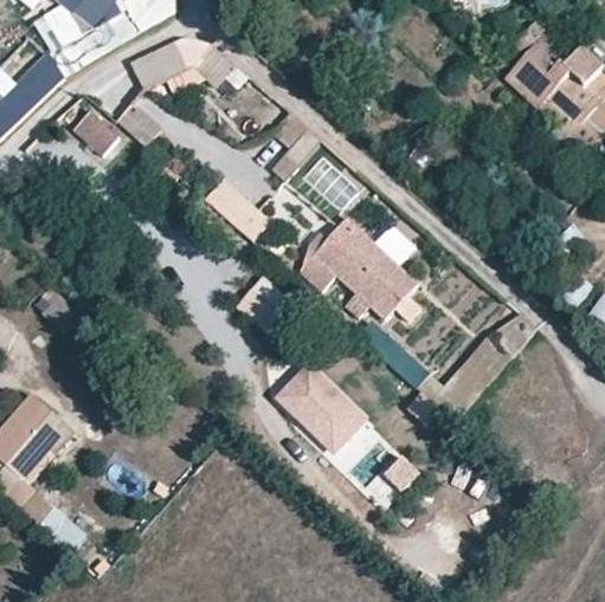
[(65,0),(103,31),(128,0),(65,0)]
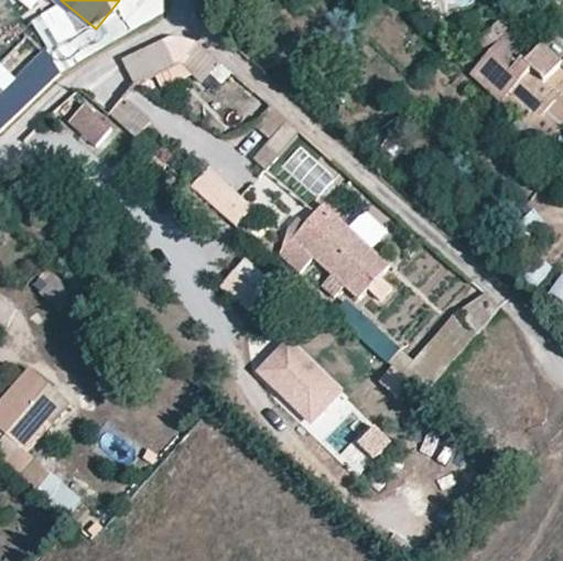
[(534,52),(509,30),(471,74),(518,116),(501,135),(515,147),(545,110),(561,125),(562,121),(562,63),(561,62),(541,44),(534,52)]
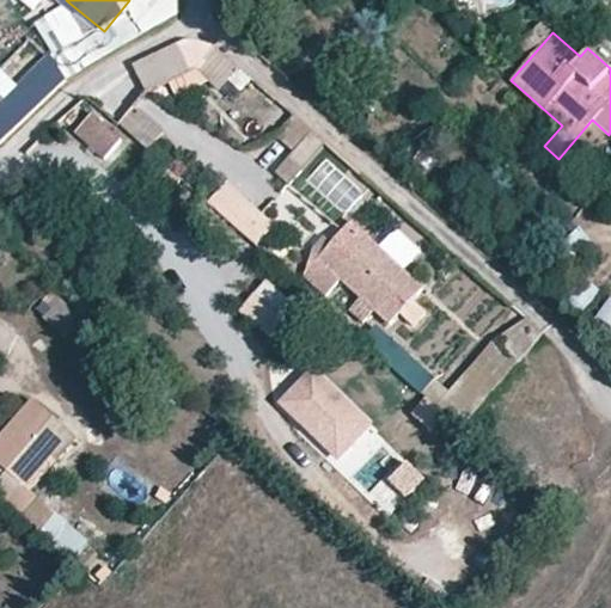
[(185,37),(132,62),(146,91),(200,66),(185,37)]
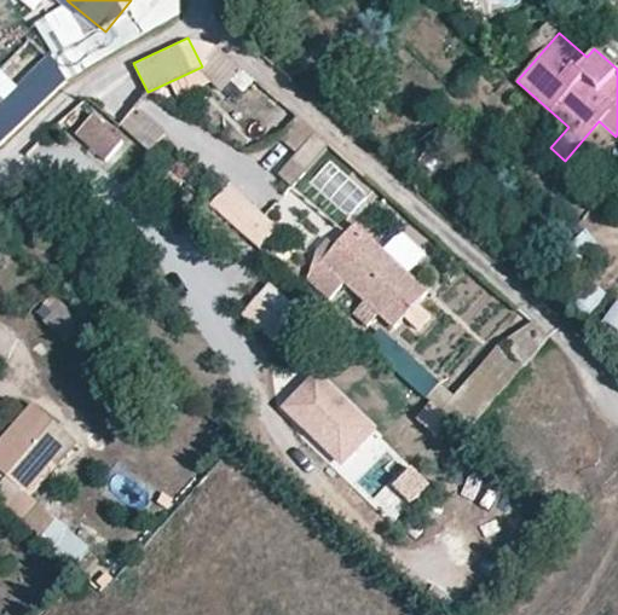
[(236,62),(214,44),(188,38),(202,67),(209,62),(224,75),(236,62)]
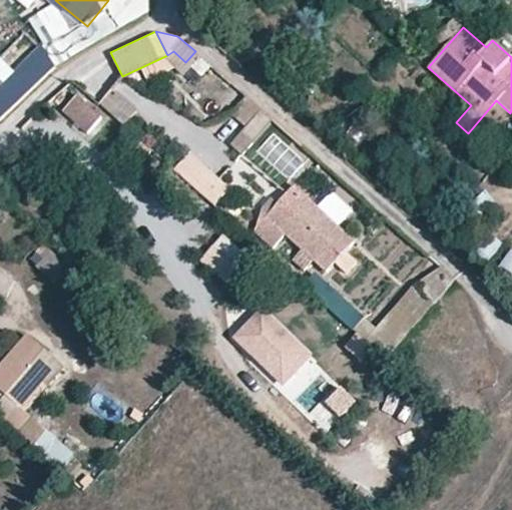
[(66,58),(54,40),(43,46),(42,45),(13,72),(0,83),(0,117),(55,65),(66,58)]
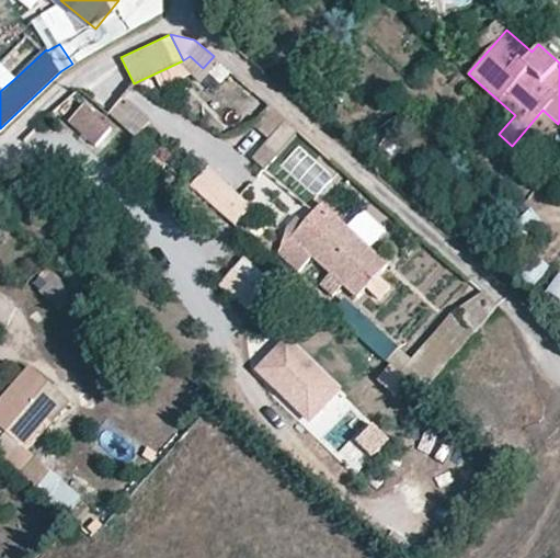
[(0,91),(14,79),(0,64),(0,91)]
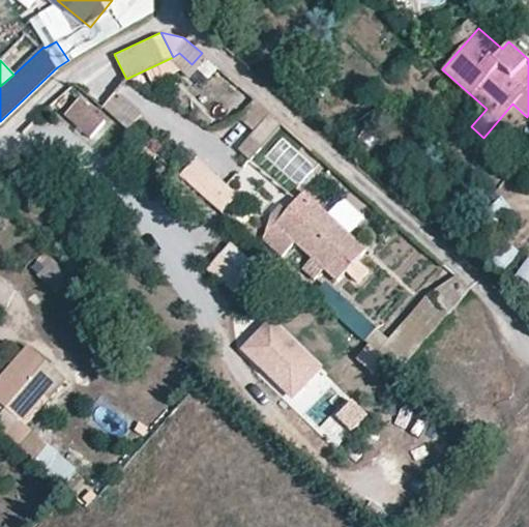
[(143,113),(120,92),(117,95),(113,92),(100,105),(127,128),(143,113)]
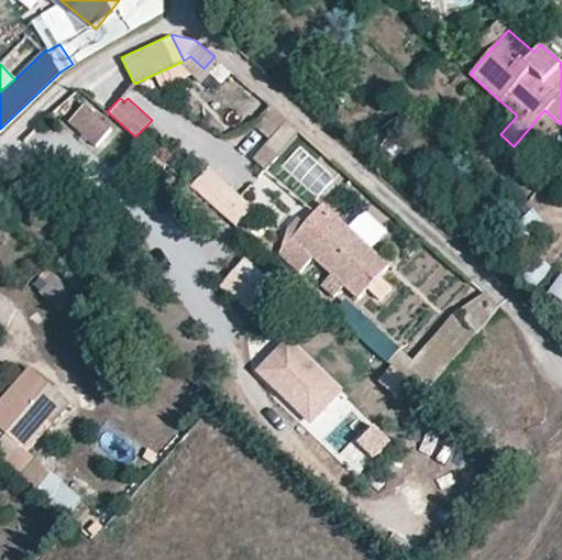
[(111,127),(84,102),(68,120),(95,145),(111,127)]
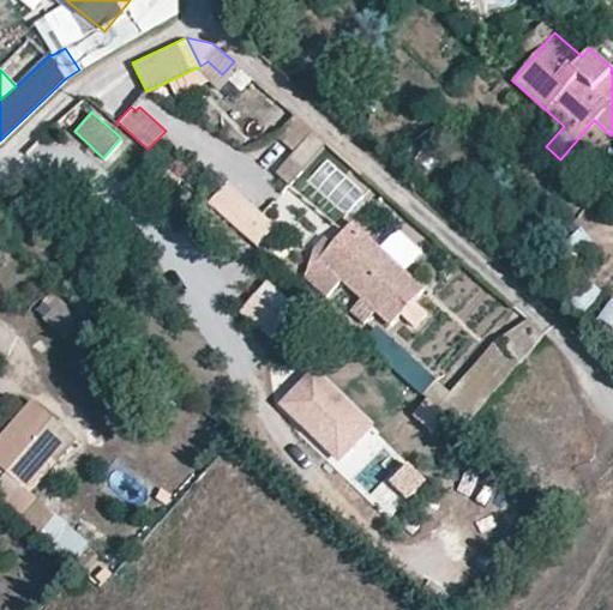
[(274,169),(289,183),(326,144),(294,114),(275,134),(292,150),(274,169)]
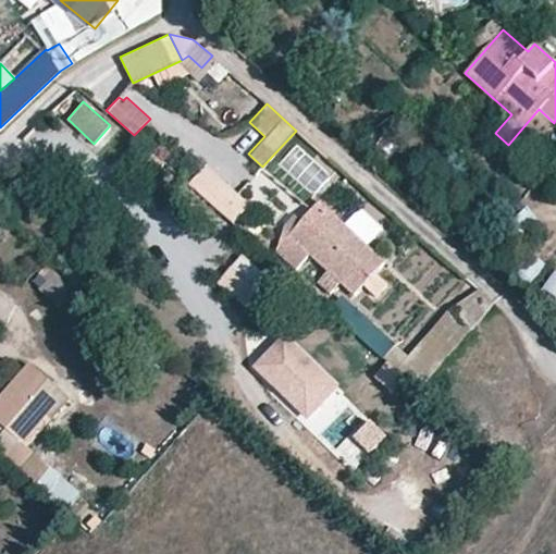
[(251,200),(209,158),(192,175),(234,217),(251,200)]
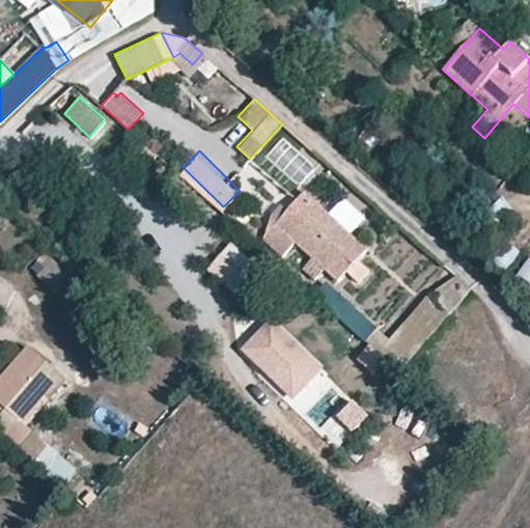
[(367,249),(304,190),(261,237),(283,256),(297,242),(338,280),(367,249)]
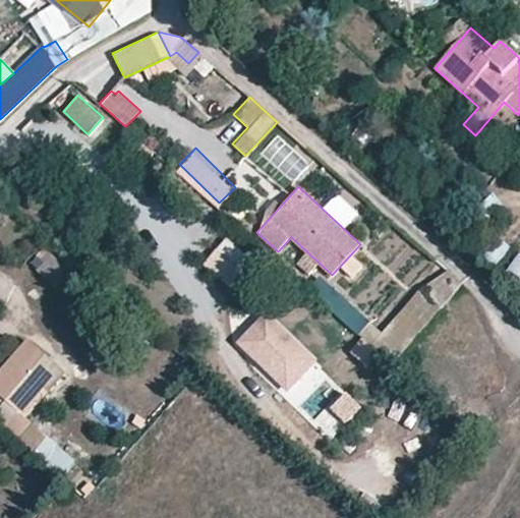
[(488,191),(474,211),(487,221),(503,202),(488,191)]
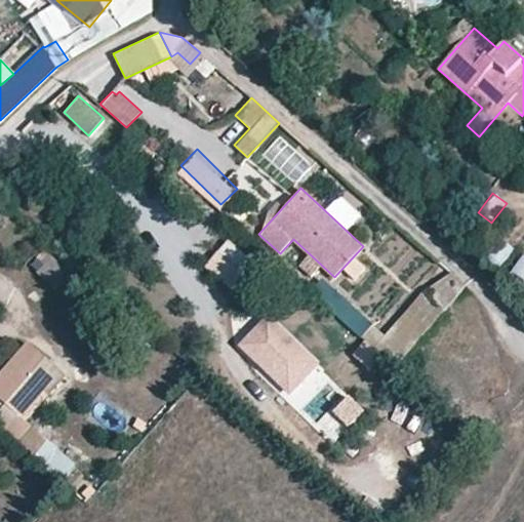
[(274,274),(229,236),(205,265),(250,302),(274,274)]
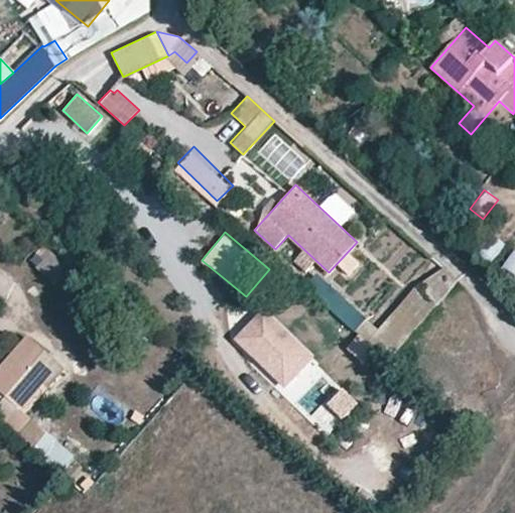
[(491,234),(479,254),(491,262),(504,242),(491,234)]
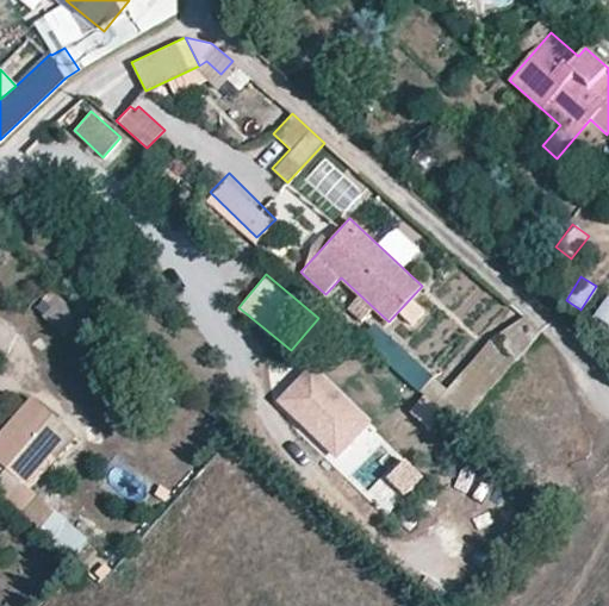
[(608,294),(604,293),(591,316),(608,325),(608,294)]
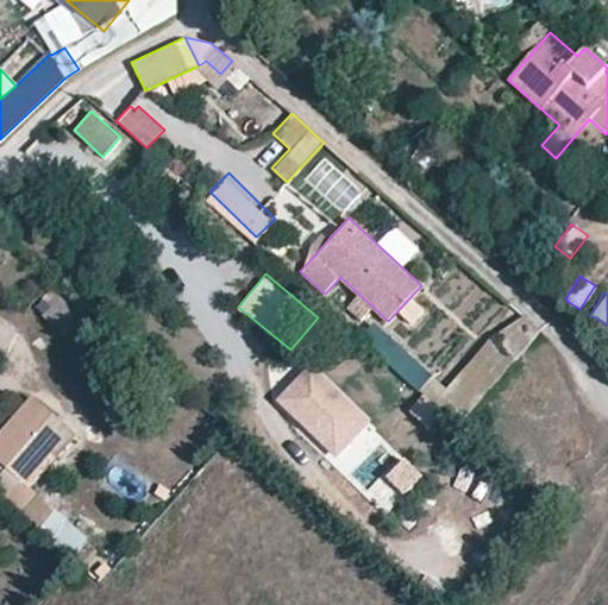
[(432,376),(394,342),(381,355),(420,390),(432,376)]
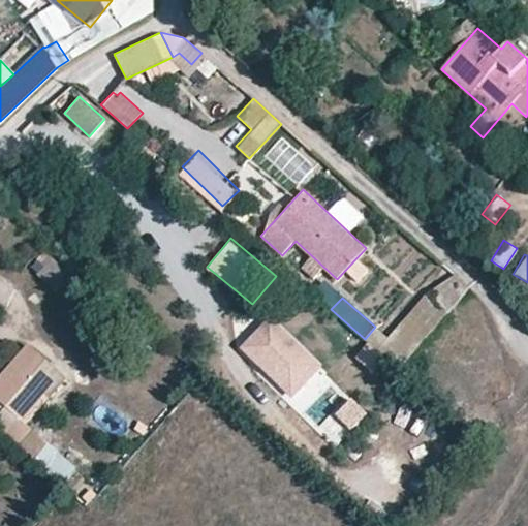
[(235,349),(290,401),(322,366),(267,314),(235,349)]
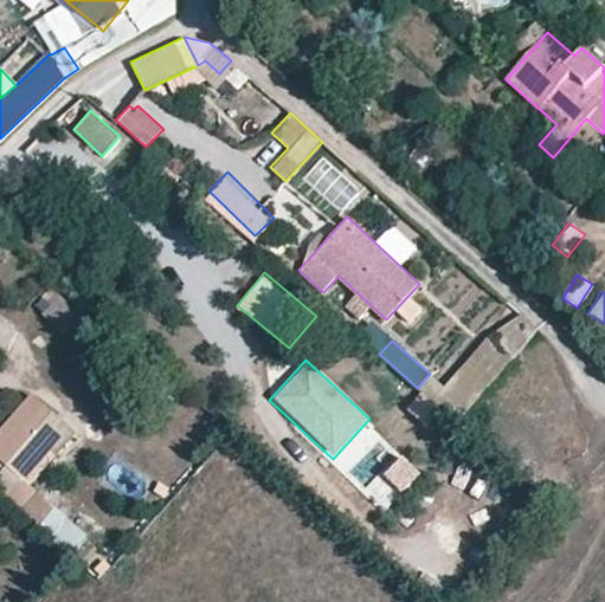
[(75,426),(32,387),(0,421),(0,460),(24,481),(75,426)]
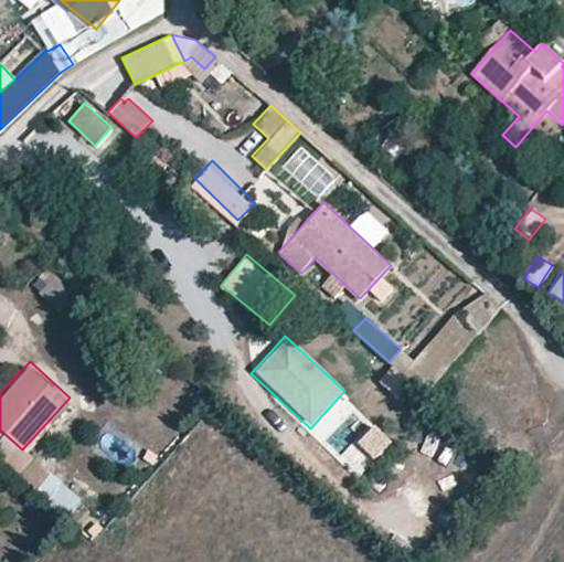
[(396,400),(411,384),(391,366),(376,381),(396,400)]
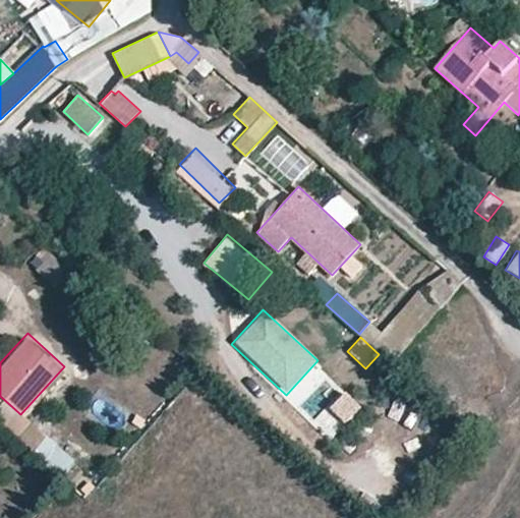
[(330,439),(359,405),(341,389),(310,422),(330,439)]
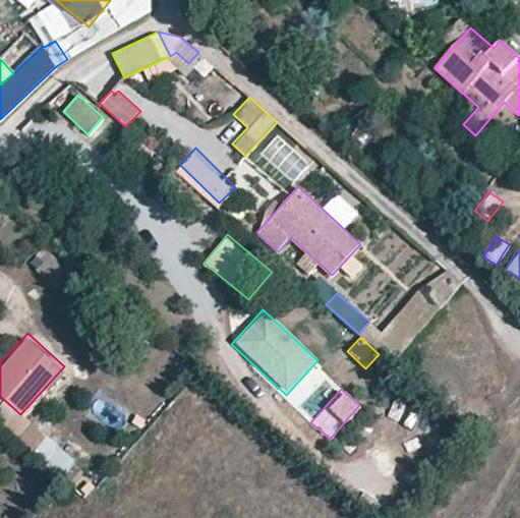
[(20,414),(8,429),(19,440),(33,424),(20,414)]
